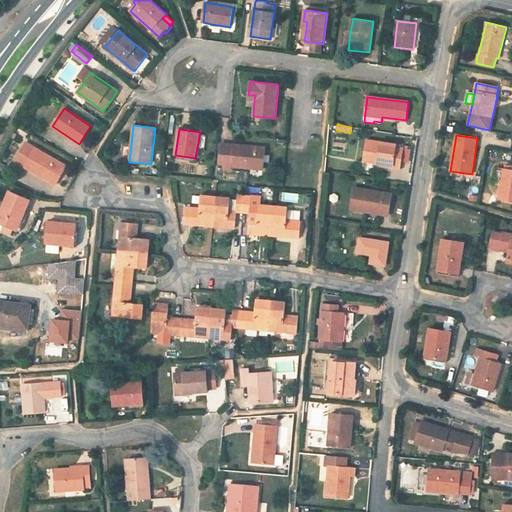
[(397,145),(366,140),(363,161),(393,166),(393,168),(401,169),(404,148),(397,147),(397,145)]
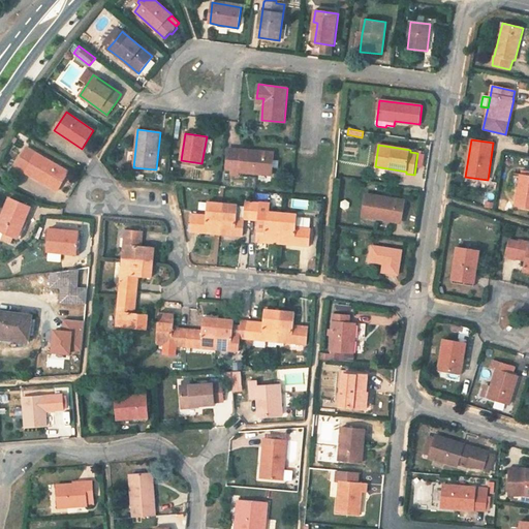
[(69,173),(27,148),(16,167),(58,191),(69,173)]
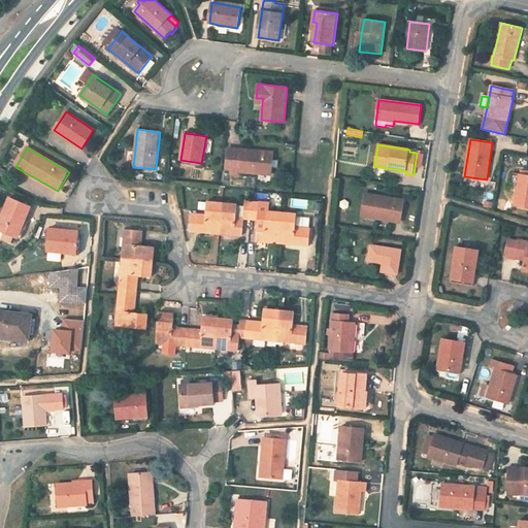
[(241,151),(228,150),(226,168),(231,168),(230,174),(238,175),(238,172),(272,175),(274,153),(241,150),(241,151)]
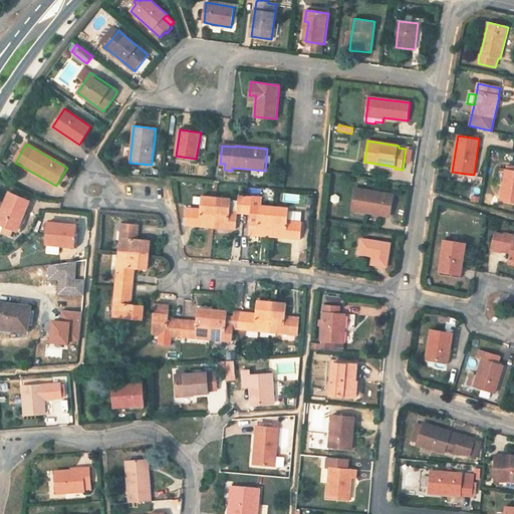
[(513,171),(506,170),(501,201),(513,203),(513,171)]
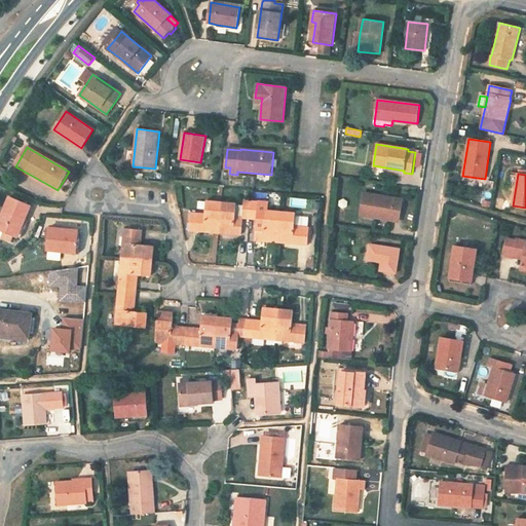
[(403,199),(364,193),(360,215),(399,222),(403,199)]
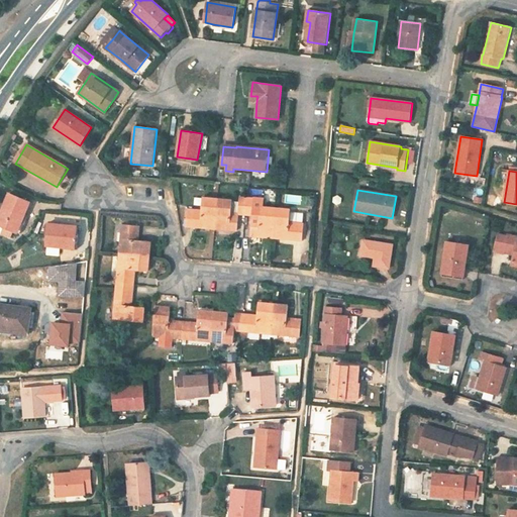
[(18,221),(21,222),(30,202),(10,194),(0,216),(0,225),(13,231),(18,221)]
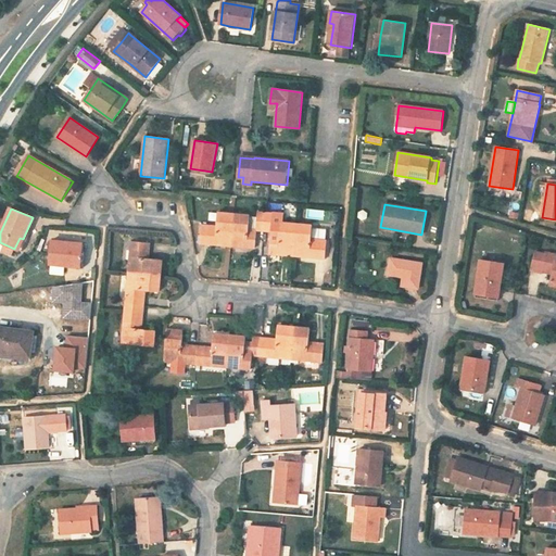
[(265,231),(267,213),(258,212),(257,218),(256,231),(257,231),(265,231)]
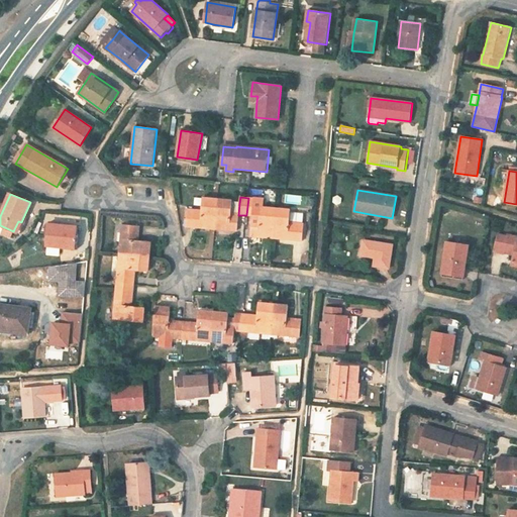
[(215,225),(218,199),(203,198),(202,210),(201,215),(194,214),(195,210),(188,209),(186,227),(193,228),(193,226),(208,228),(209,224),(215,225)]
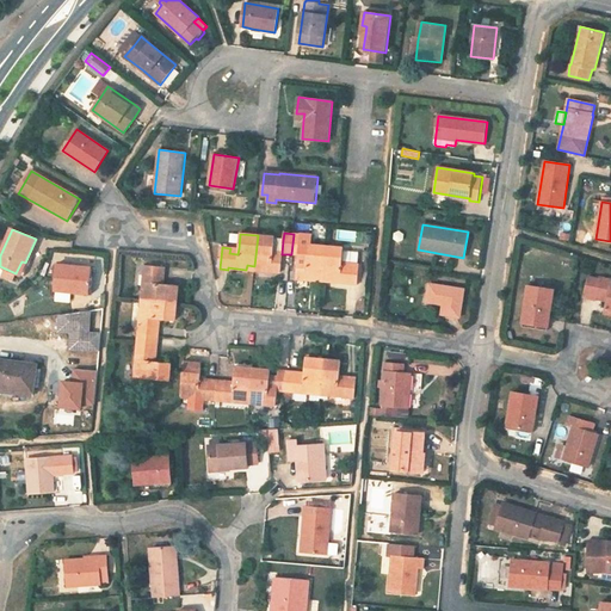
[(300,255),(297,279),(315,281),(315,276),(323,277),(327,246),(312,245),(313,235),(294,234),(291,254),(300,255)]
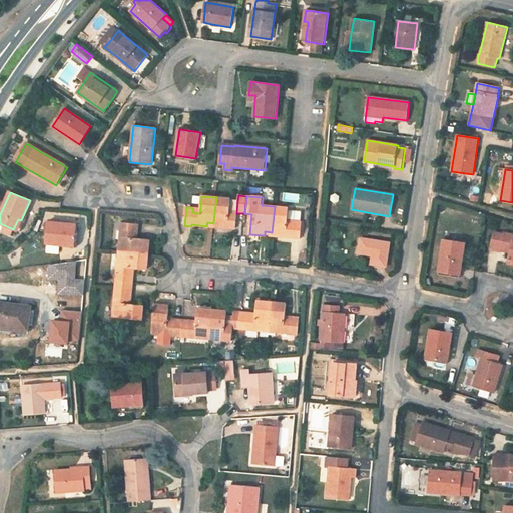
[(230,199),(216,197),(213,223),(220,224),(220,227),(235,228),(236,217),(229,216),(229,212),(230,200),(230,199)]
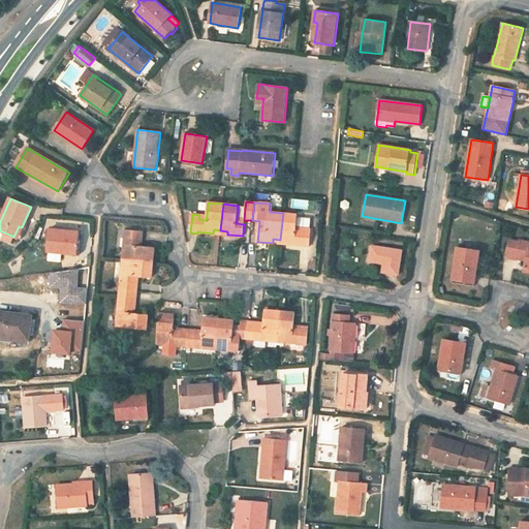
[(287,241),(286,244),(303,246),(310,247),(312,228),(310,228),(304,227),(304,232),(297,231),(298,217),(299,214),(283,213),(280,240),(287,241)]
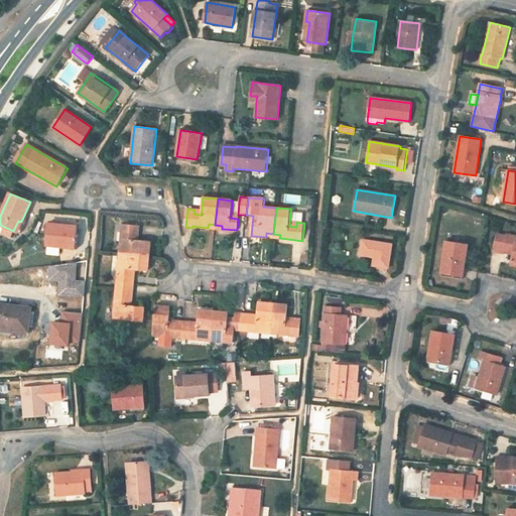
[(296,222),(302,223),(303,213),(290,212),(289,226),(296,227),(296,222)]
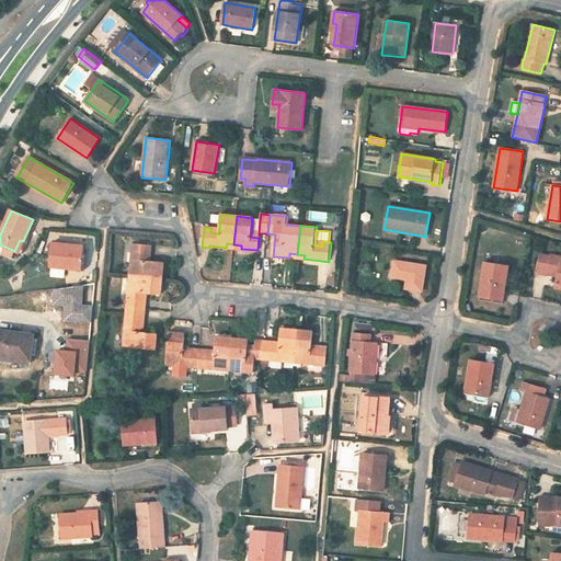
[(26,242),(23,241),(20,240),(14,251),(21,254),(26,242)]
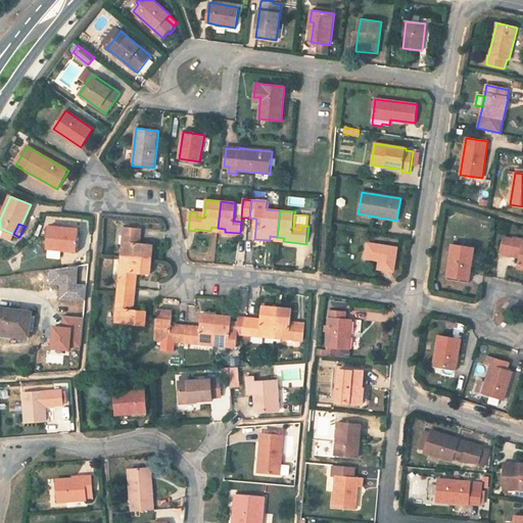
[(76,251),(78,229),(49,226),(47,248),(76,251)]
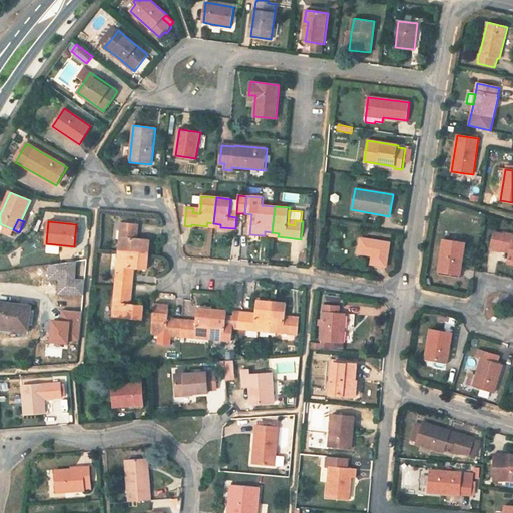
[(122,252),(148,255),(149,239),(138,238),(133,237),(134,231),(138,231),(139,224),(121,222),(120,230),(121,230),(120,244),(123,245),(122,252)]
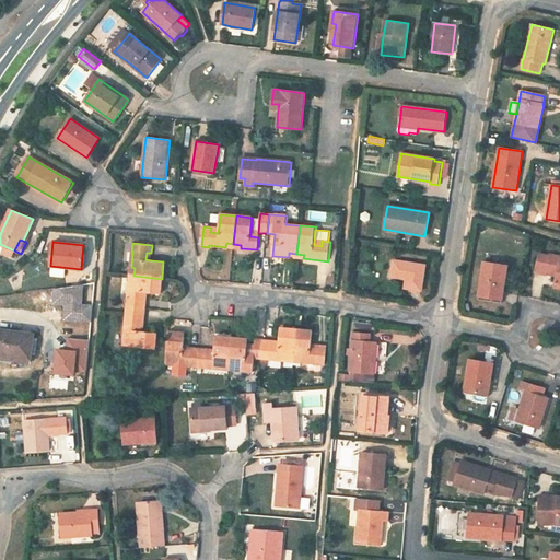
[(546,275),(547,273),(547,270),(557,272),(557,276),(555,283),(559,284),(559,259),(559,260),(559,258),(559,256),(550,255),(549,256),(539,254),(535,272),(546,275)]
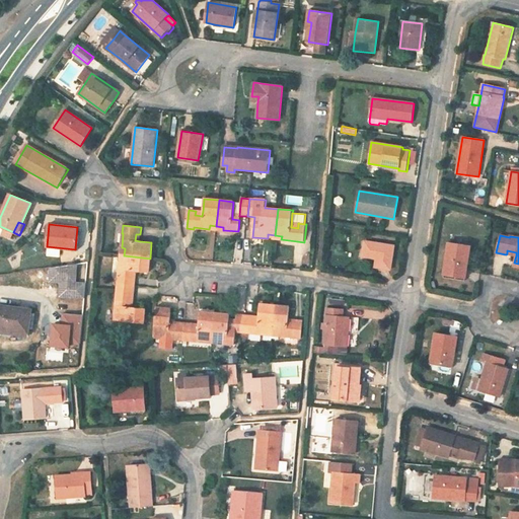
[(394,246),(364,241),(362,256),(376,258),(375,267),(390,269),(394,246)]
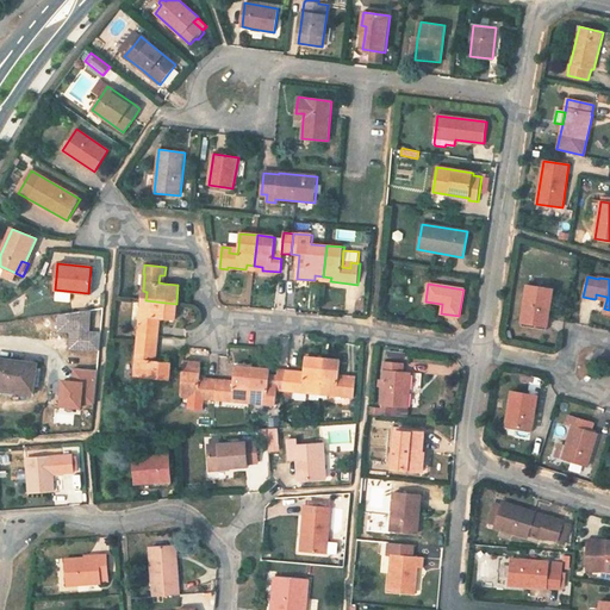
[(528,286),(522,323),(548,327),(553,290),(528,286)]
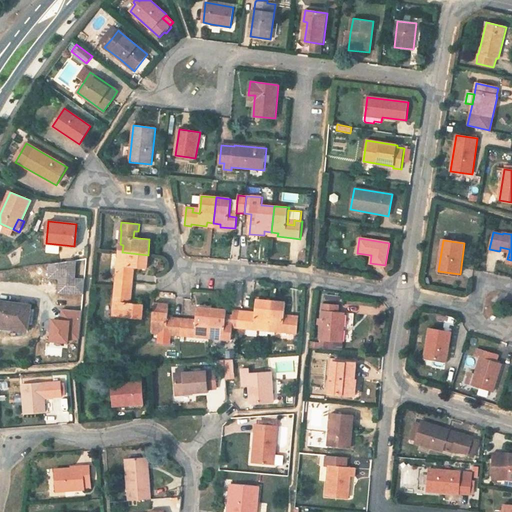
[(120,258),(118,258),(117,273),(116,273),(115,281),(120,281),(134,282),(134,275),(130,274),(131,267),(135,268),(147,269),(148,255),(122,252),(122,259),(120,258)]
